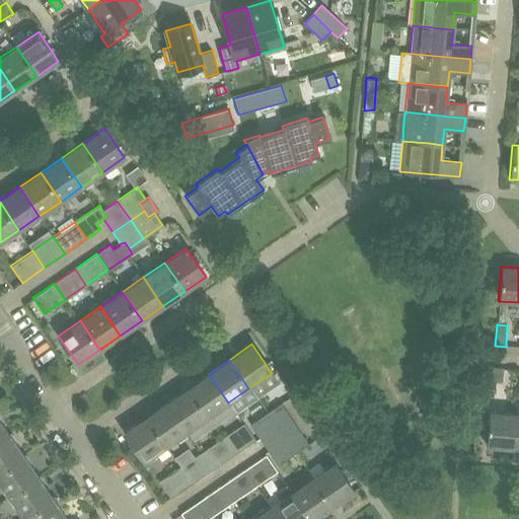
[(479,378),(502,380),(503,368),(480,366),(479,378)]
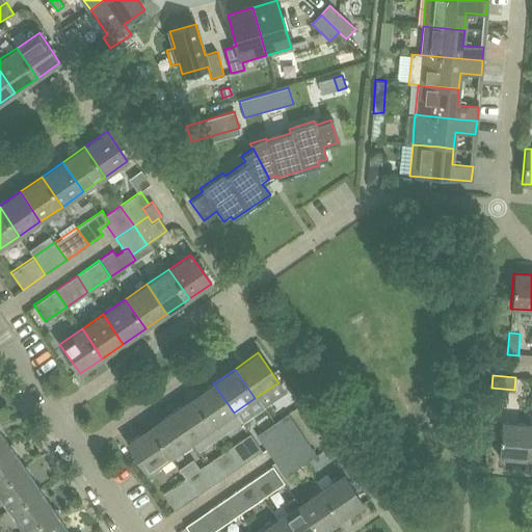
[(213,383),(191,398),(212,427),(234,413),(213,383)]
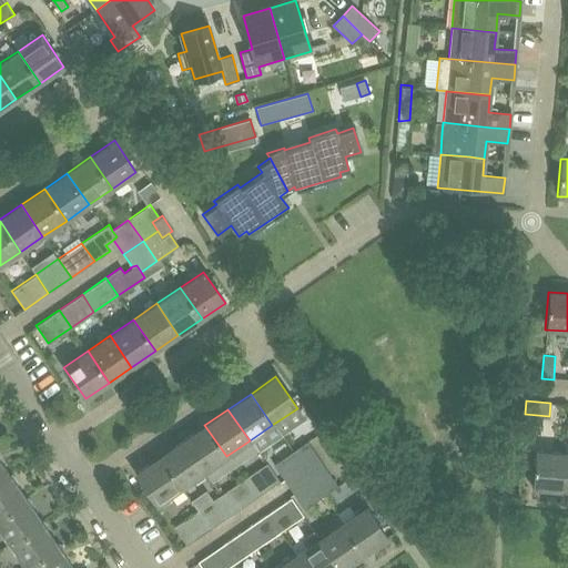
[(204,425),(181,442),(202,473),(226,456),(204,425)]
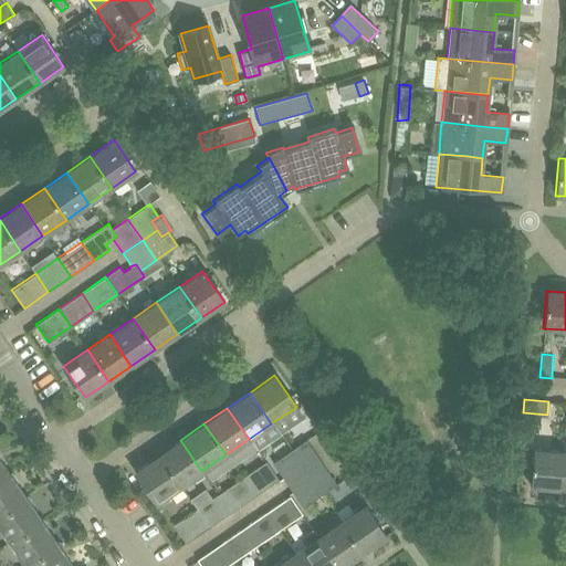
[(180,440),(157,456),(179,486),(201,471),(180,440)]
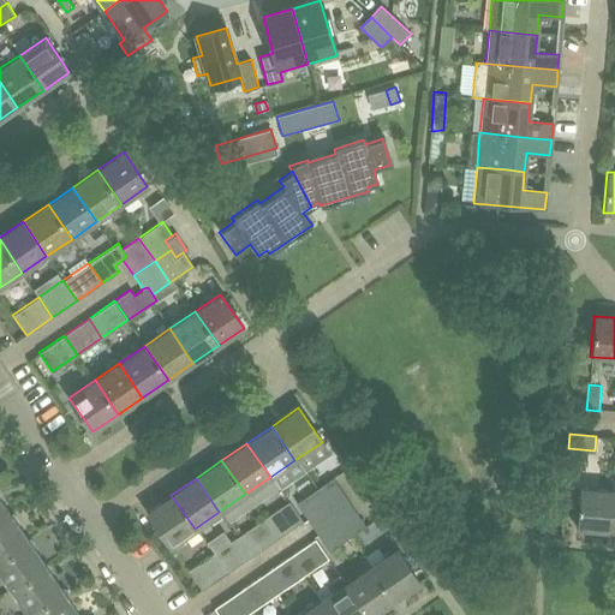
[(330,478),(294,502),(303,515),(339,490),(330,478)]
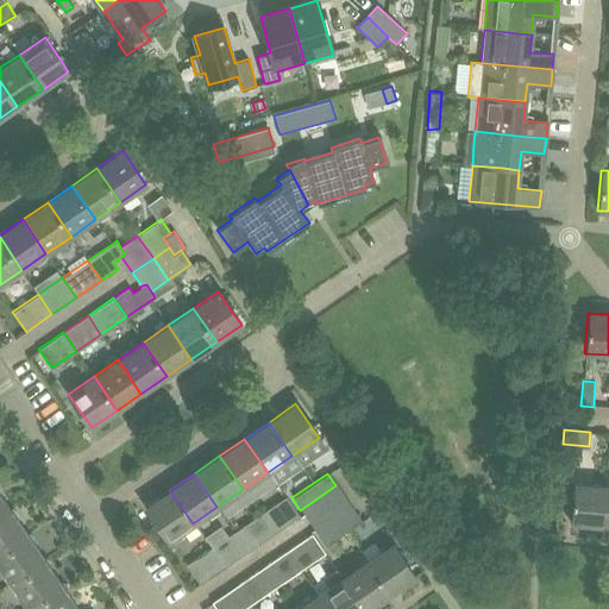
[(569,523),(600,526),(603,485),(573,483),(569,523)]
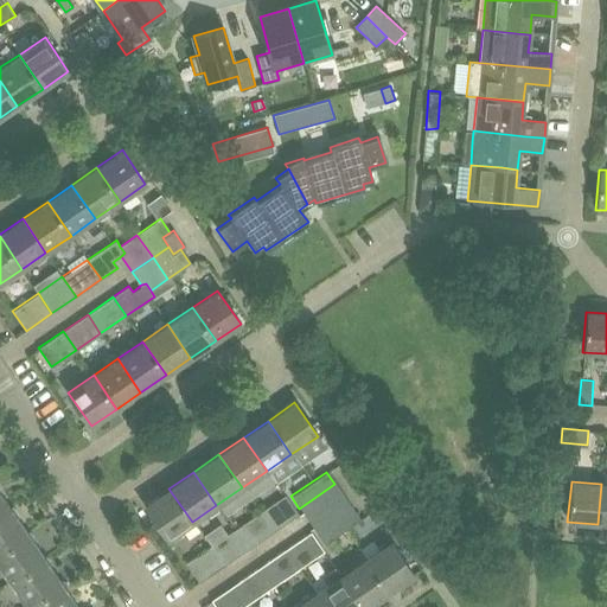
[(334,484),(299,509),(307,521),(343,496),(334,484)]
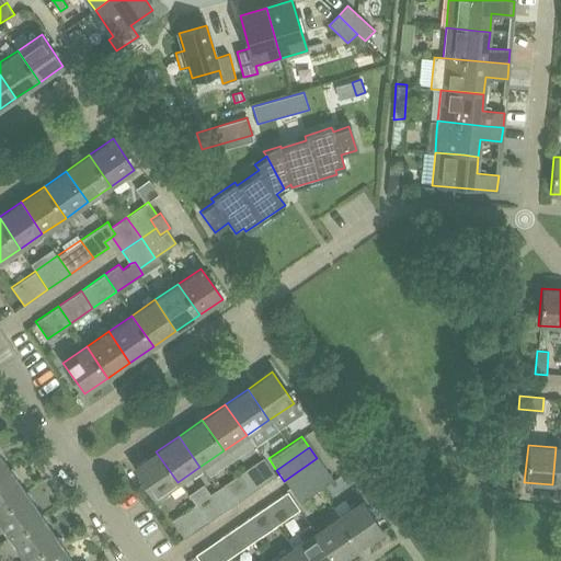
[(178,482),(156,451),(134,467),(155,499),(178,482)]
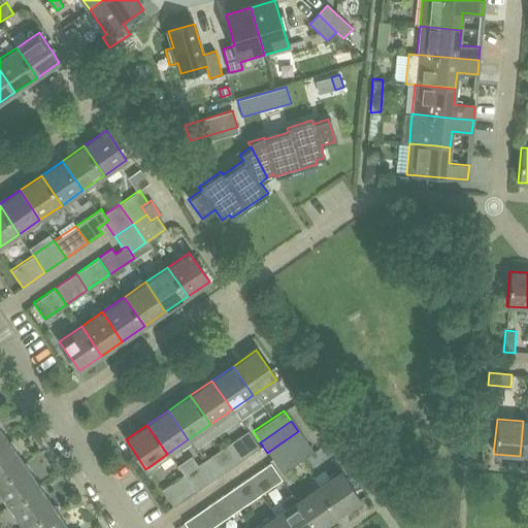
[(0,448),(9,441),(0,428),(0,448)]
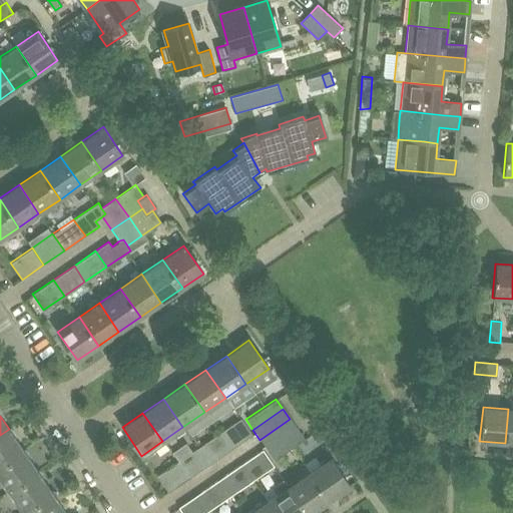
[(239,419),(218,433),(229,449),(250,435),(239,419)]
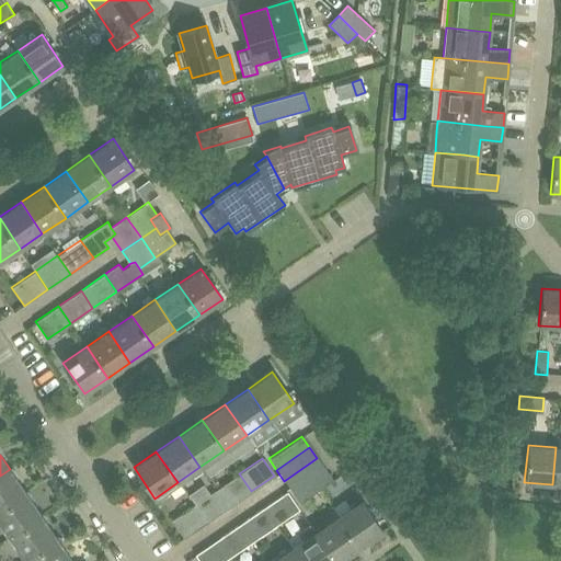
[(317,458),(284,481),(290,491),(324,469),(317,458)]
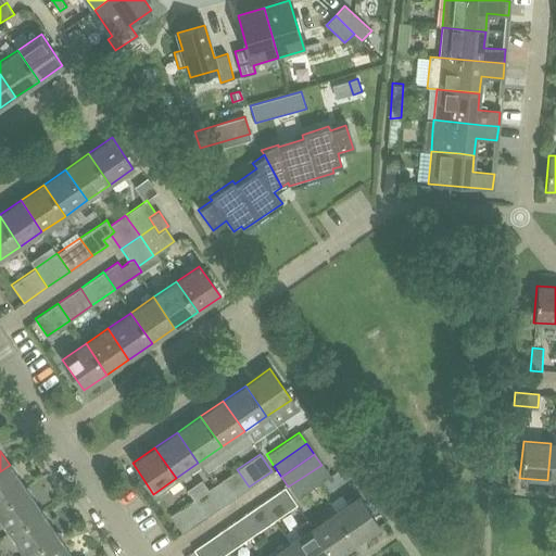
[(0,471),(0,505),(25,489),(10,465),(0,471)]
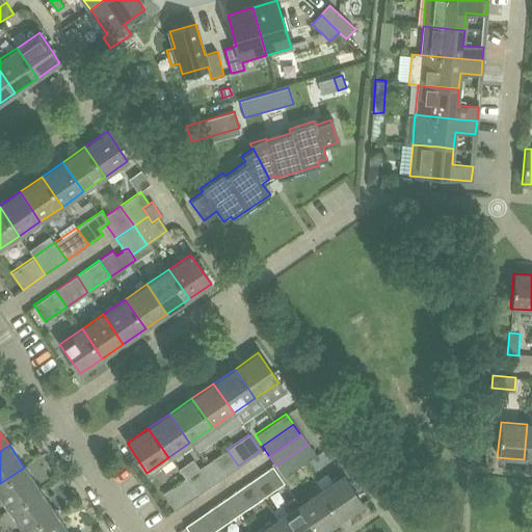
[(308,445),(275,466),(284,477),(315,455),(308,445)]
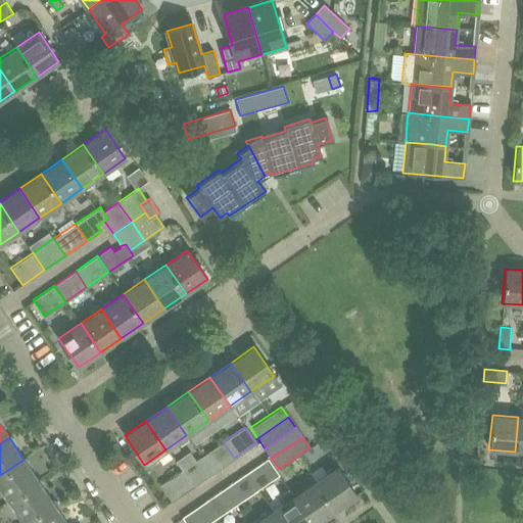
[(223,441),(201,457),(212,473),(234,458),(223,441)]
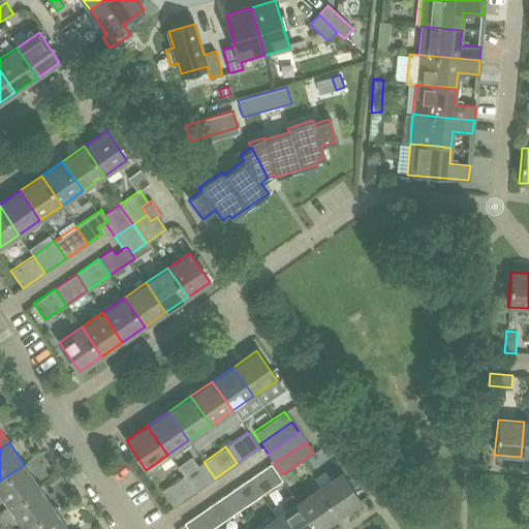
[(204,462),(182,476),(193,493),(215,478),(204,462)]
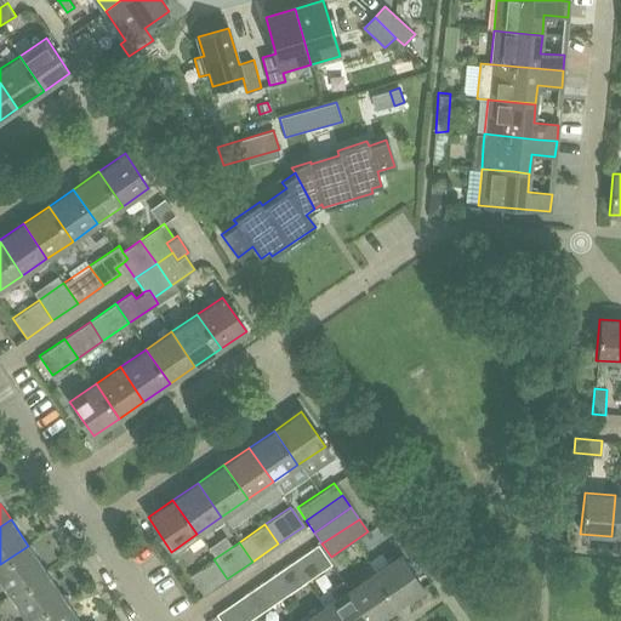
[(315,543),(290,562),(305,582),(330,564),(315,543)]
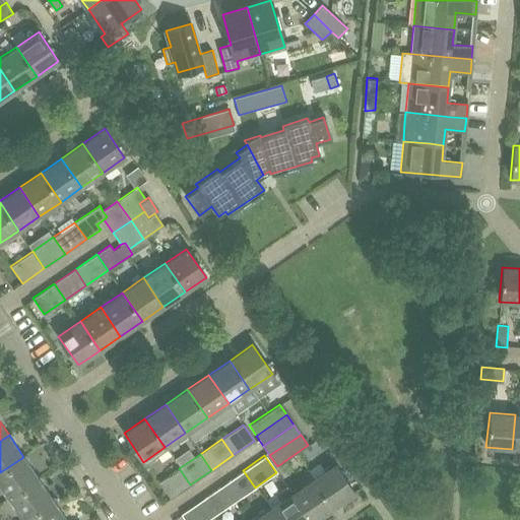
[(0,472),(0,486),(7,498),(38,477),(23,457),(0,472)]
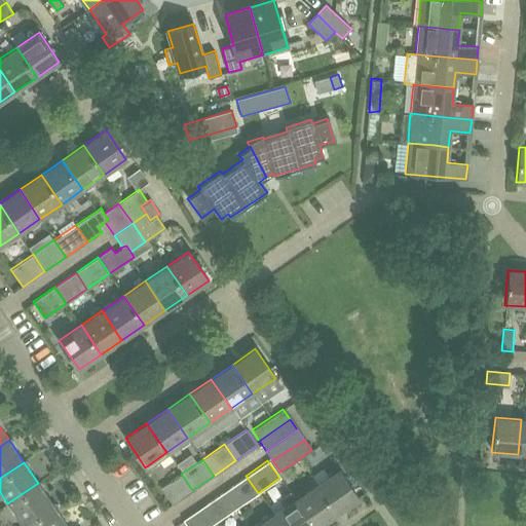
[(337,470),(314,485),(335,515),(358,499),(337,470)]
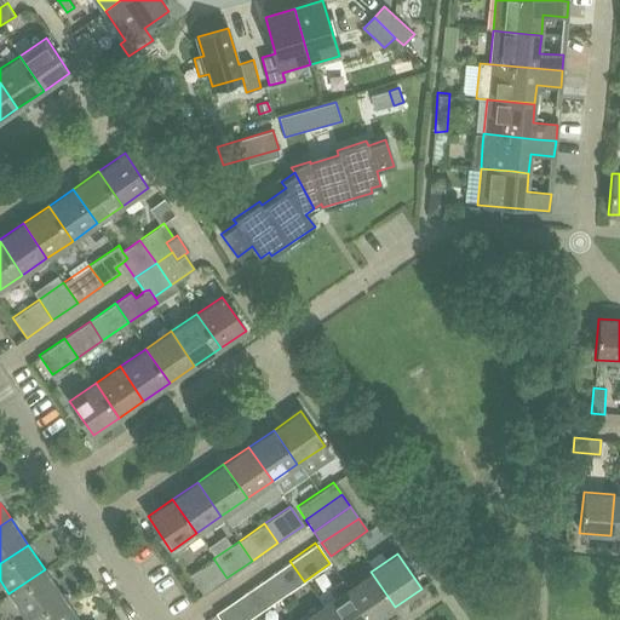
[(213,558),(188,575),(201,595),(227,578),(213,558)]
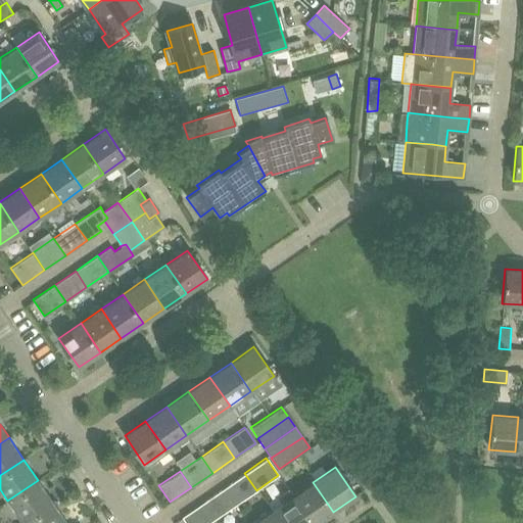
[(244,473),(223,488),(234,506),(256,490),(244,473)]
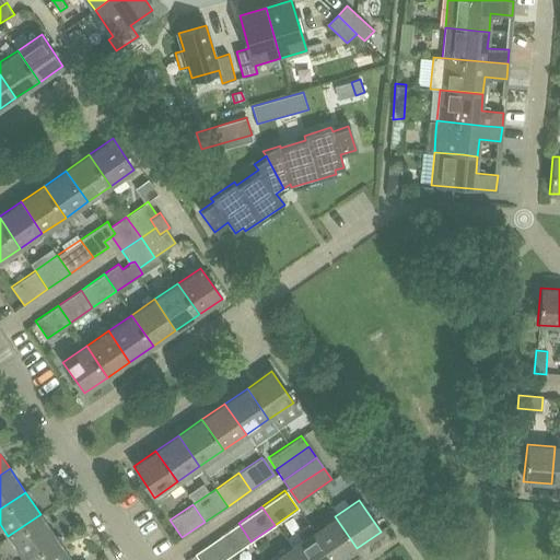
[(8,536),(24,559),(56,538),(41,514),(8,536)]
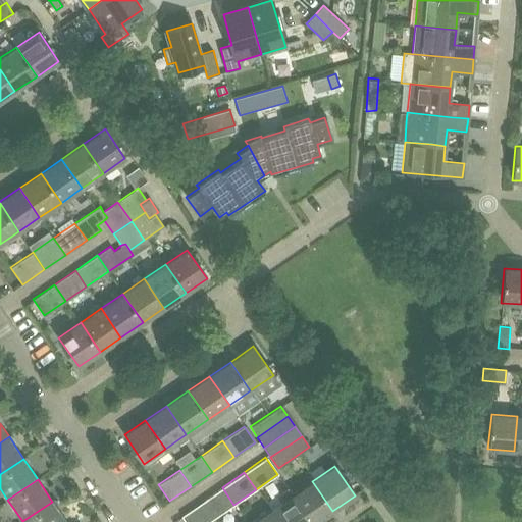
[(315,521),(332,511),(312,481),(292,497),(309,521),(315,521)]
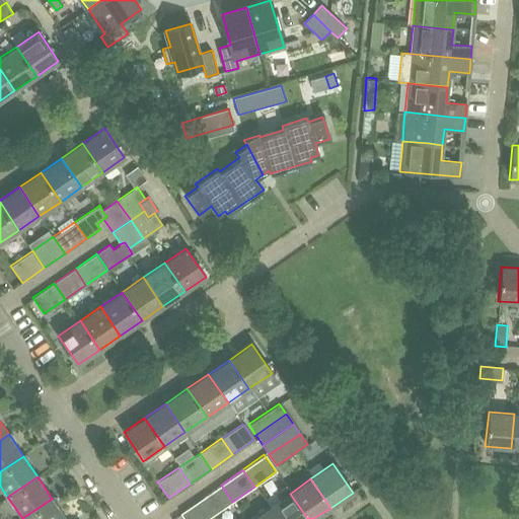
[(221,485),(200,499),(212,516),(232,502),(221,485)]
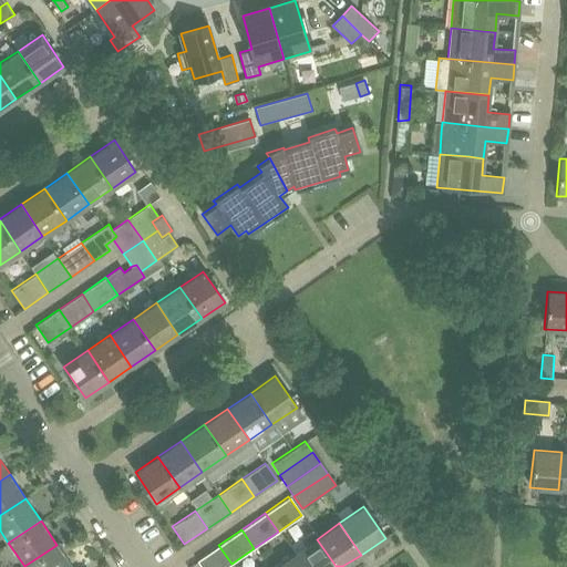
[(306,546),(294,555),(301,566),(336,566),(317,539),(312,533),(301,540),(306,546)]
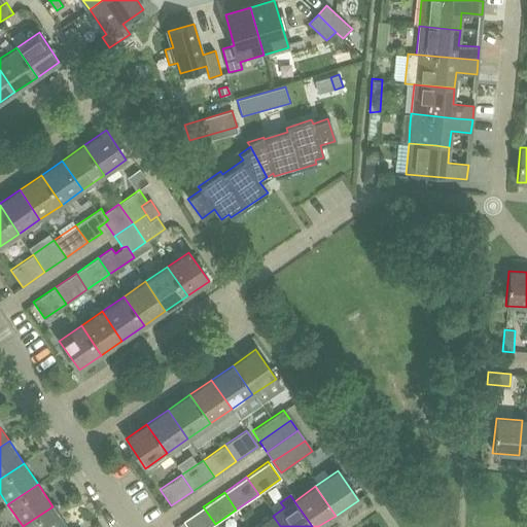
[(67,526),(53,506),(23,526),(67,526)]
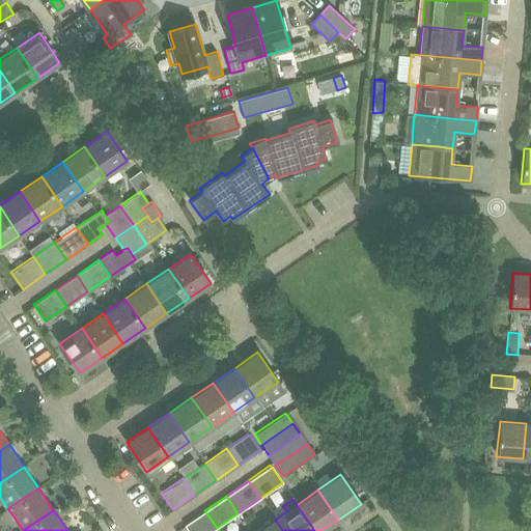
[(204,510),(184,525),(188,530),(212,530),(217,528),(204,510)]
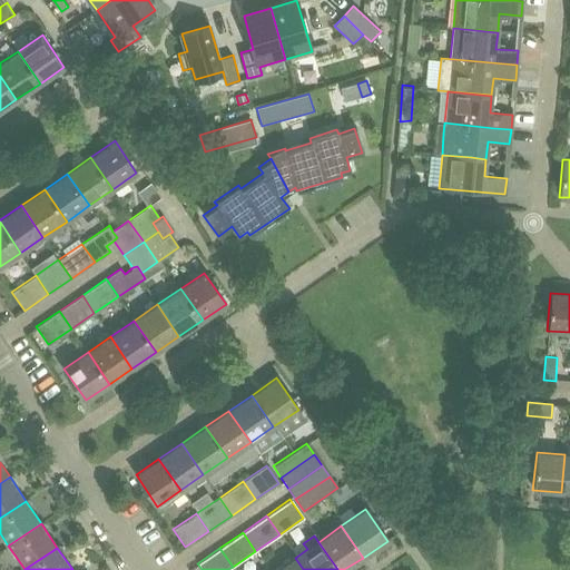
[(303,569),(295,558),(276,569),(303,569)]
